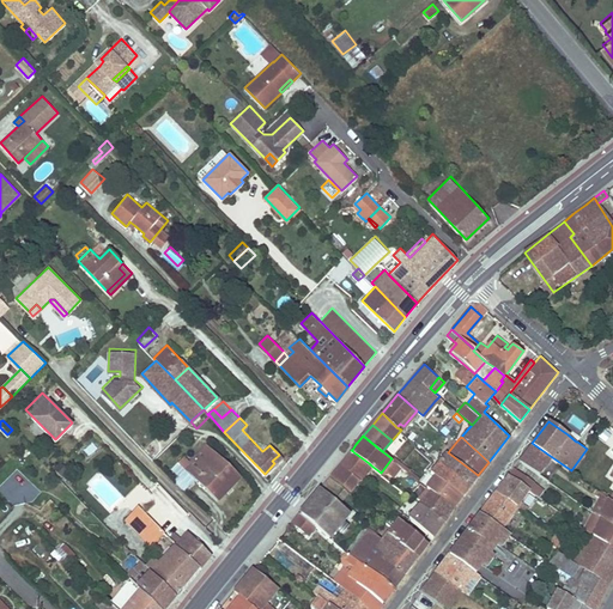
[(241,474),(207,443),(190,461),(184,467),(195,477),(217,499),(241,474)]
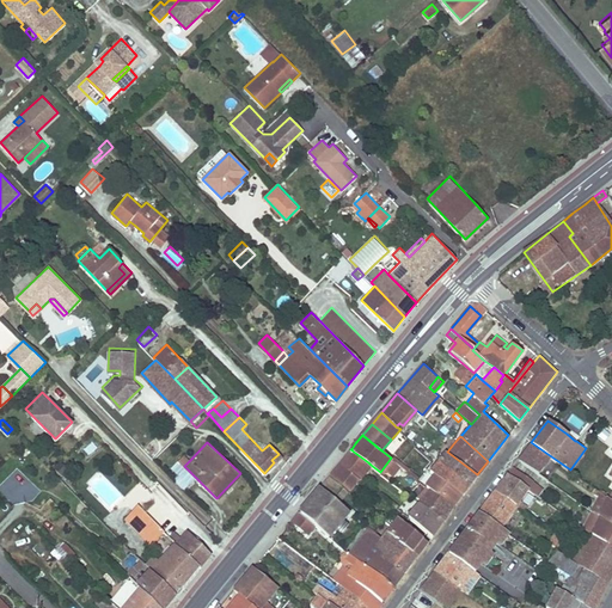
[(520,460),(538,472),(551,456),(531,442),(519,459),(520,460)]
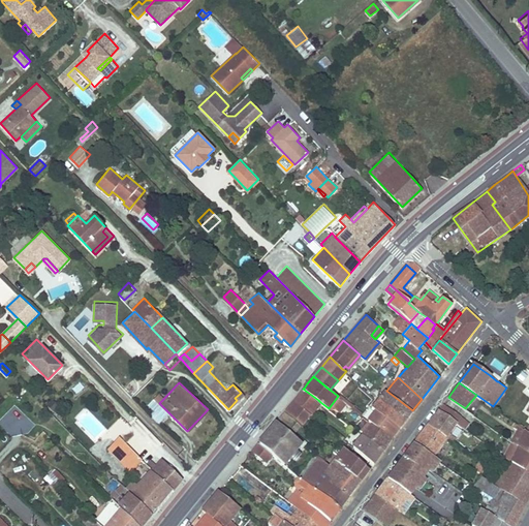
[(318,400),(303,389),(293,400),(308,411),(318,400)]
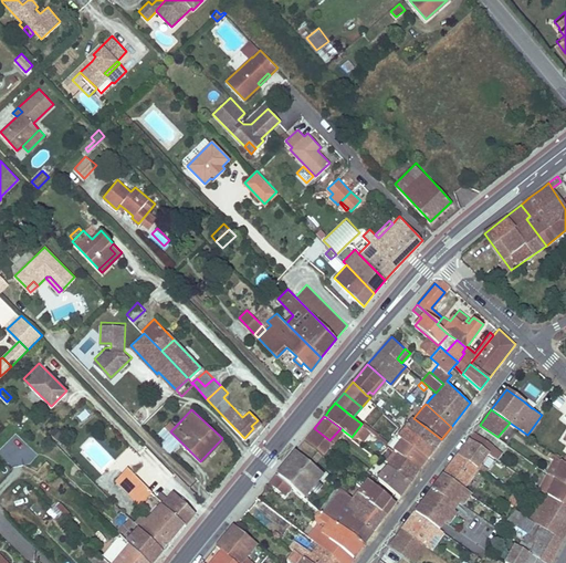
[(407,418),(405,421),(407,425),(409,429),(433,448),(441,439),(413,418),(410,421),(407,418)]
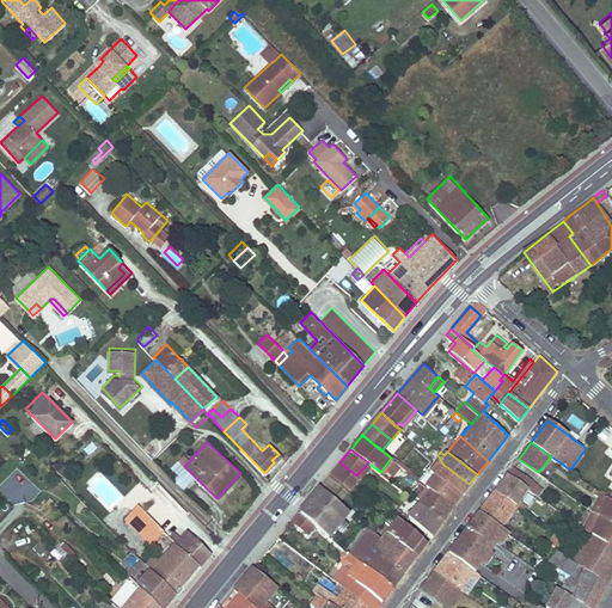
[(184,466),(190,460),(184,454),(172,466),(190,483),(195,477),(184,466)]
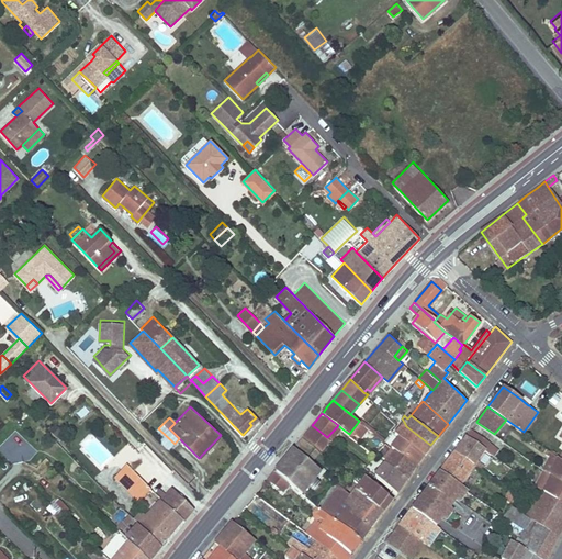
[(536,438),(547,423),(538,417),(527,433),(536,438)]
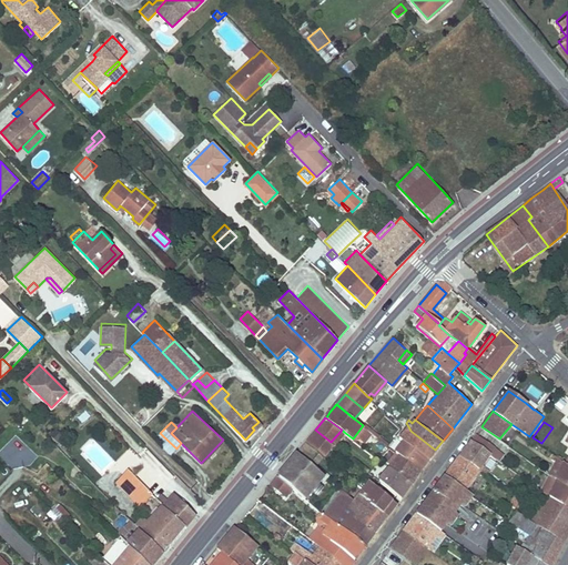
[(406,430),(399,436),(404,441),(428,460),(435,450),(411,431),(408,426),(406,430)]
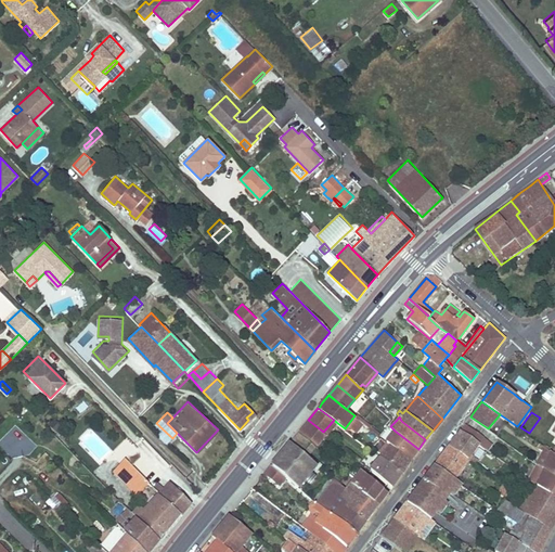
[(357,419),(350,427),(357,432),(363,424),(357,419)]
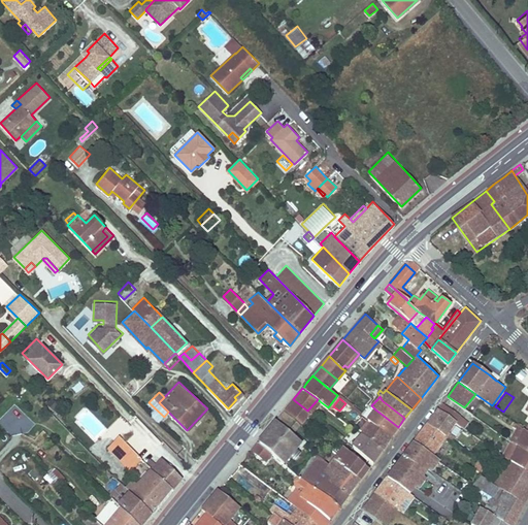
[(293,399),(285,409),(295,418),(300,422),(301,422),(309,413),(307,411),(293,399)]
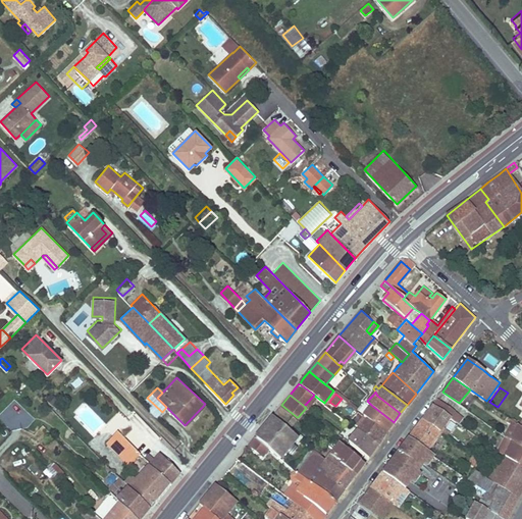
[(314,395),(304,406),(306,408),(307,408),(316,397),(314,395)]
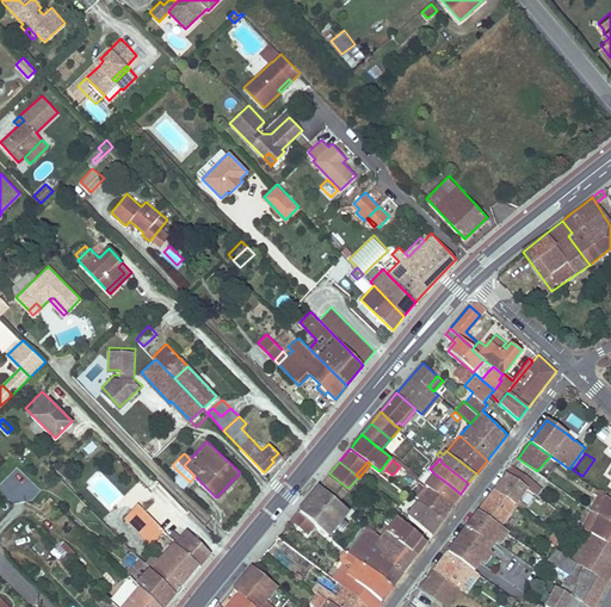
[(507,472),(528,485),(532,478),(514,465),(513,464),(507,472)]
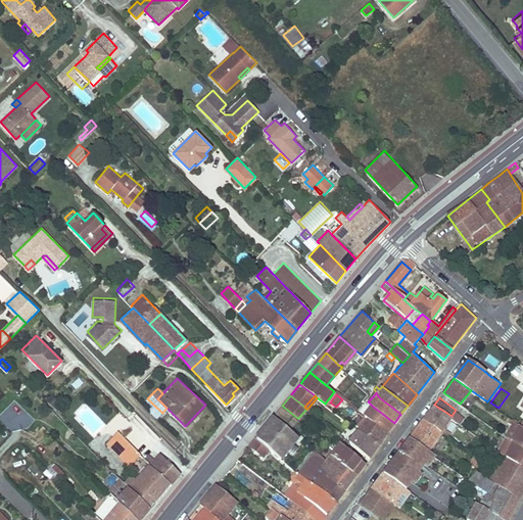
[(434,405),(423,419),(441,431),(444,427),(452,417),(452,416),(434,405)]
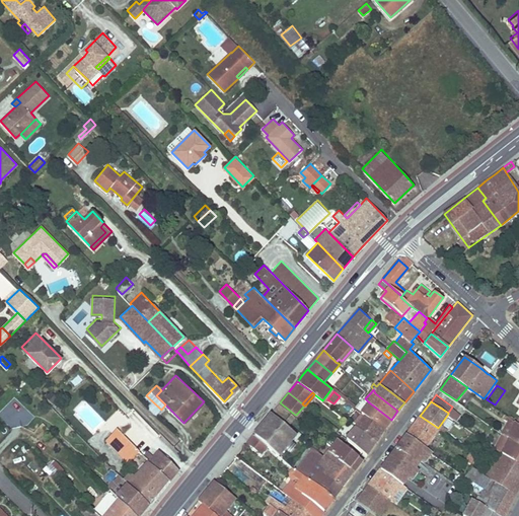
[(280,402),(274,410),(285,418),(290,411),(280,402)]
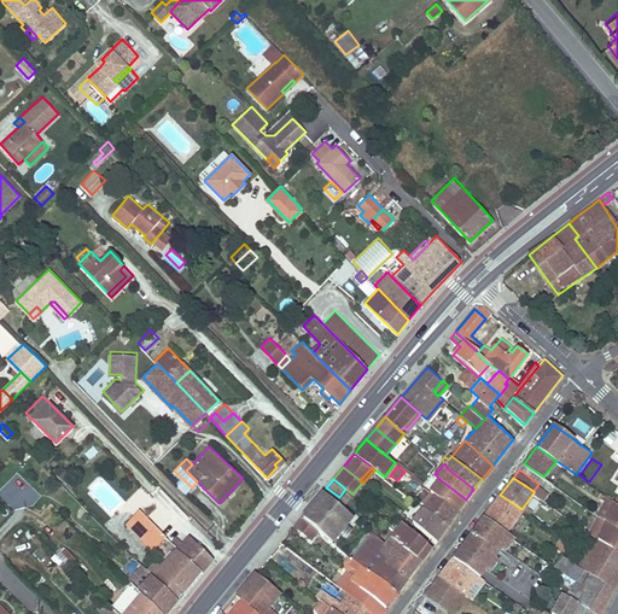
[(466,500),(439,479),(430,490),(430,491),(456,512),(466,500)]
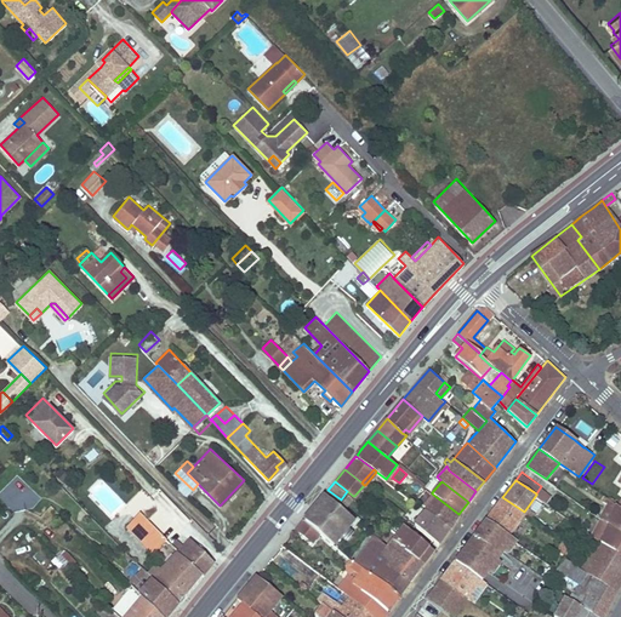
[(254,485),(241,485),(241,504),(254,504),(254,485)]
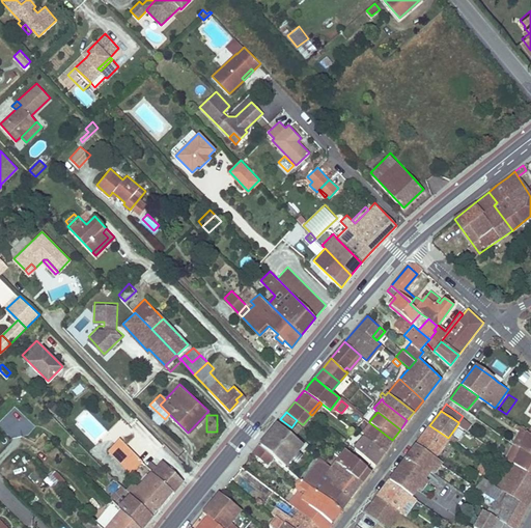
[(458,422),(458,423),(467,428),(471,422),(463,416),(458,422)]
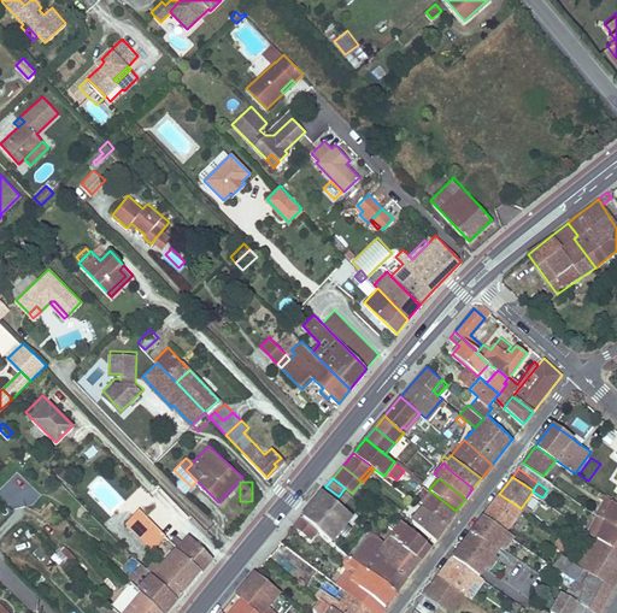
[(351,493),(345,488),(339,496),(344,501),(351,493)]
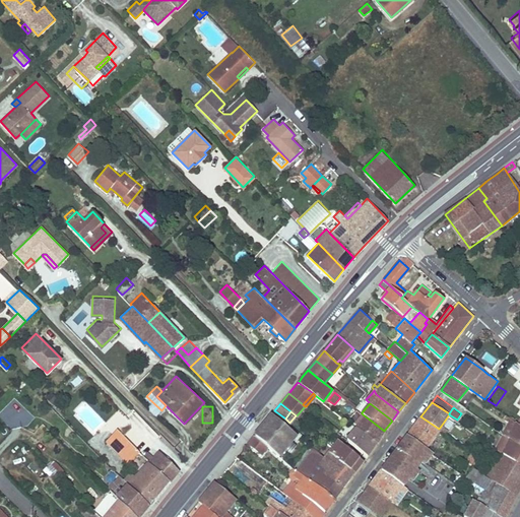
[(297,434),(271,413),(264,423),(267,425),(264,430),(261,426),(254,435),(267,446),(279,455),(284,449),(290,441),(297,434)]
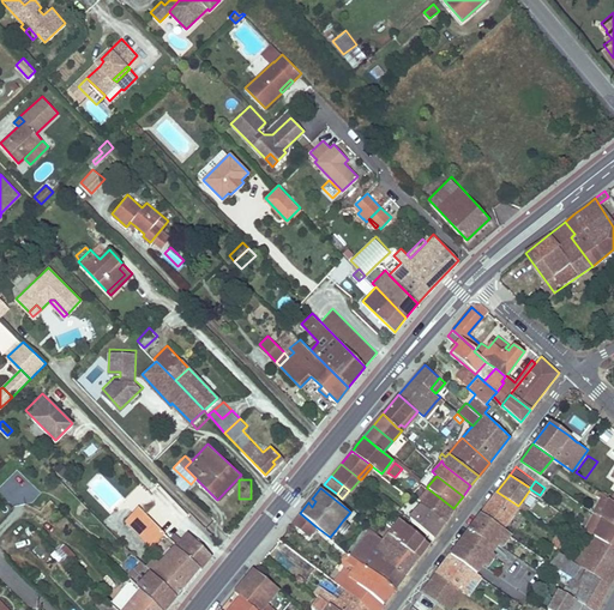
[(453,508),(427,488),(419,497),(423,501),(421,503),(445,521),(453,508)]
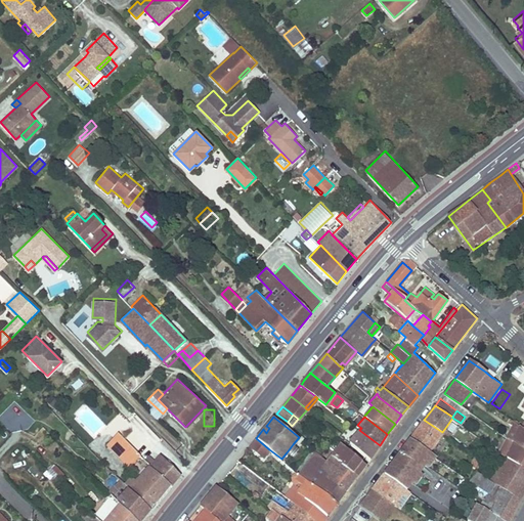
[(514,441),(523,447),(523,428),(521,426),(517,423),(516,422),(514,421),(511,419),(509,422),(514,425),(518,427),(512,440),(514,441)]
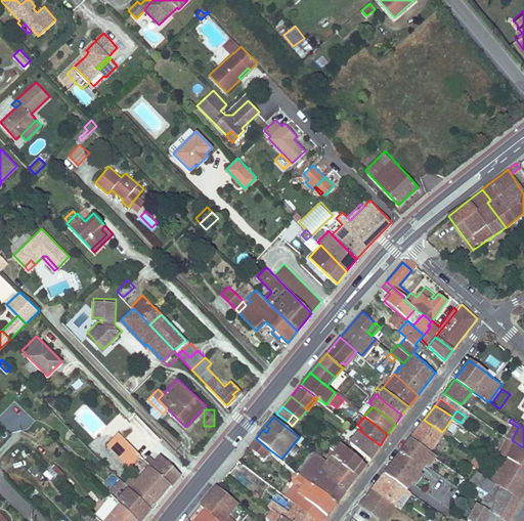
[(410,438),(430,450),(442,432),(424,420),(410,438)]
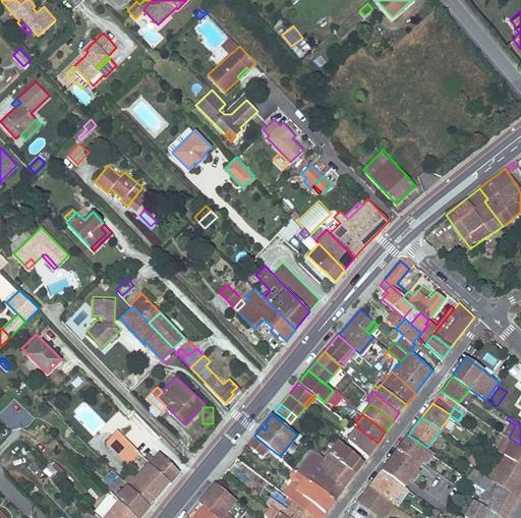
[(511,422),(504,434),(509,438),(515,424),(511,422)]
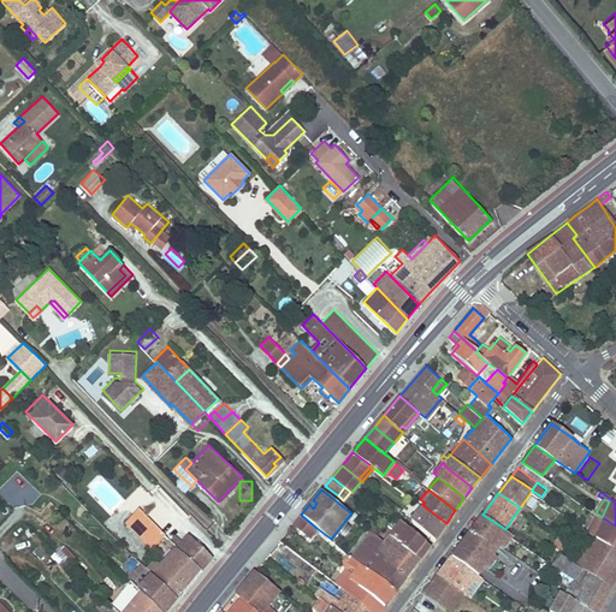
[(446,523),(422,505),(410,518),(431,535),(434,539),(446,523)]
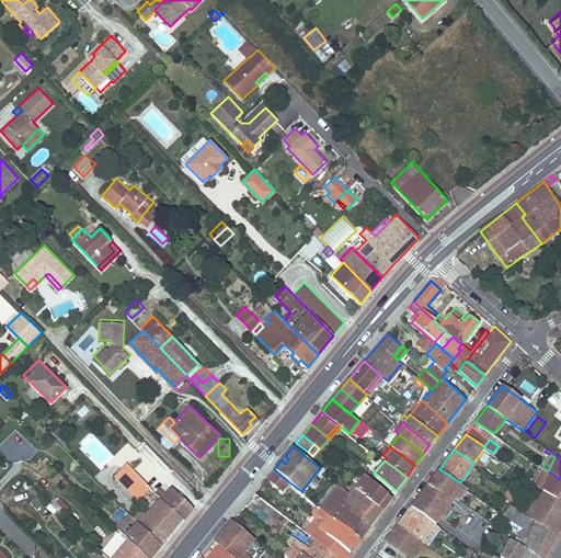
[(133,468),(126,462),(114,474),(124,484),(136,471),(133,468)]
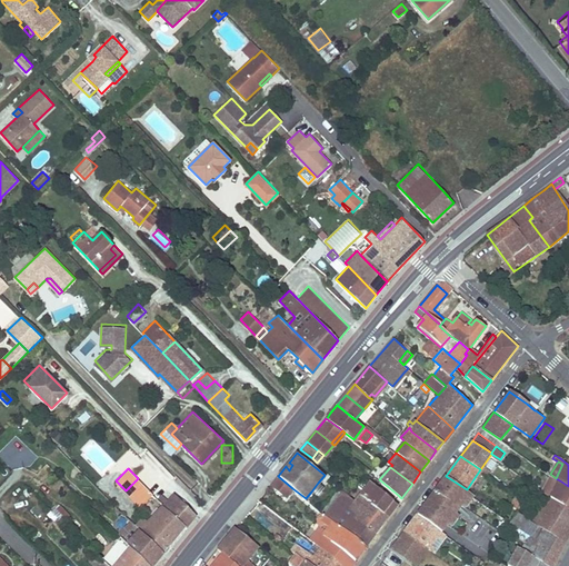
[(558,479),(556,478),(550,474),(542,489),(543,490),(550,495),(558,479)]
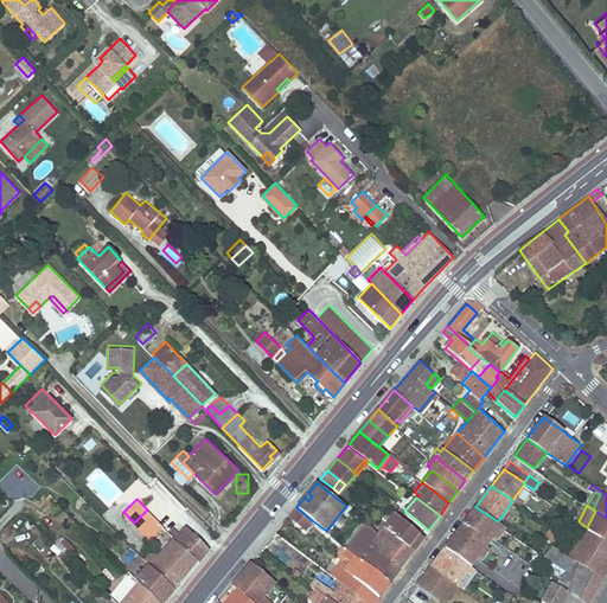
[(312,520),(296,507),(289,515),(306,528),(312,520)]
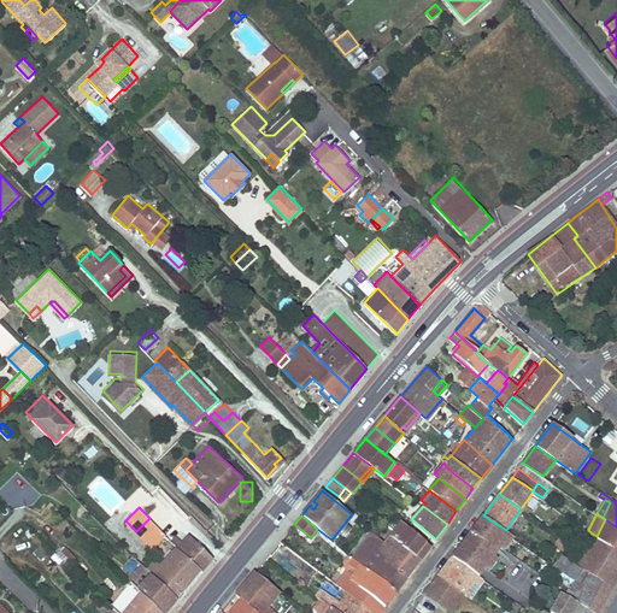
[(479,548),(487,554),(491,549),(503,556),(510,547),(500,538),(506,530),(483,516),(470,532),(482,540),(479,548)]
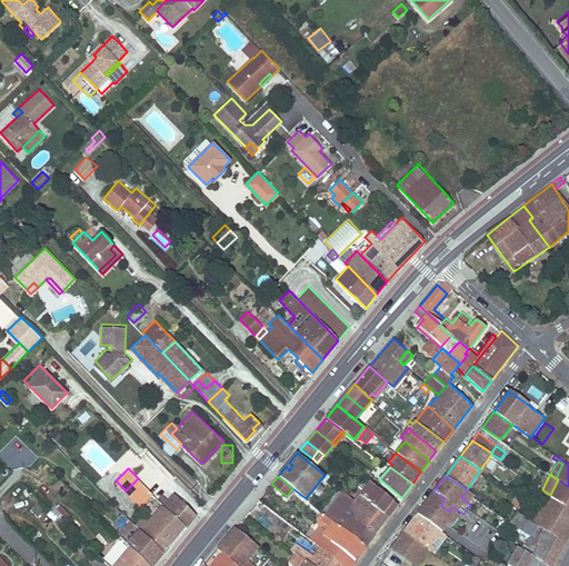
[(147,487),(138,478),(126,490),(135,499),(147,487)]
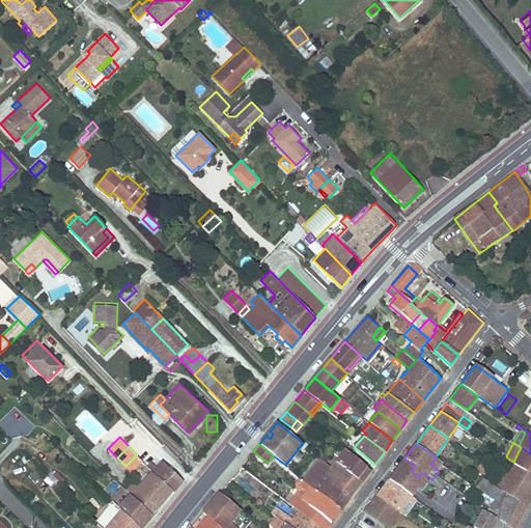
[(516,465),(530,474),(530,454),(525,450),(521,447),(513,462),(516,465)]
